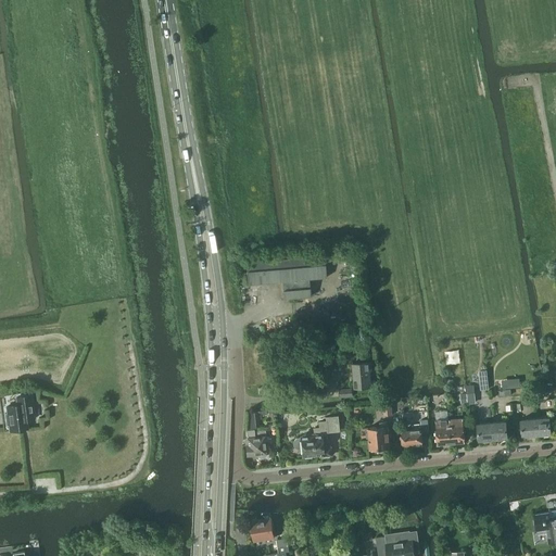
[(321,256),(292,258),(295,298),(308,297),(307,279),(321,278),(325,278),(323,255),(321,256)]
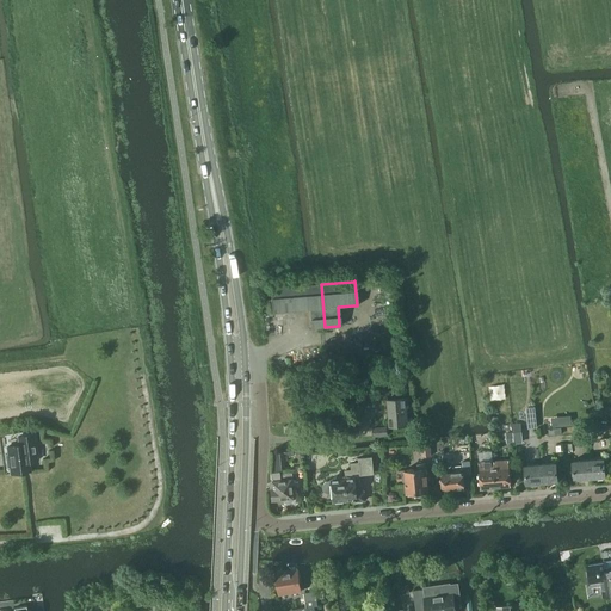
[(325,327),(321,284),(269,289),(271,313),(308,309),(310,328),(325,327)]
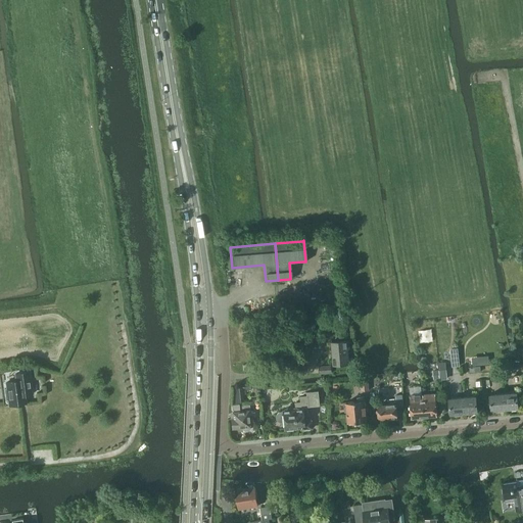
[(349,365),(348,349),(350,349),(349,340),(331,342),(333,366),(349,365)]
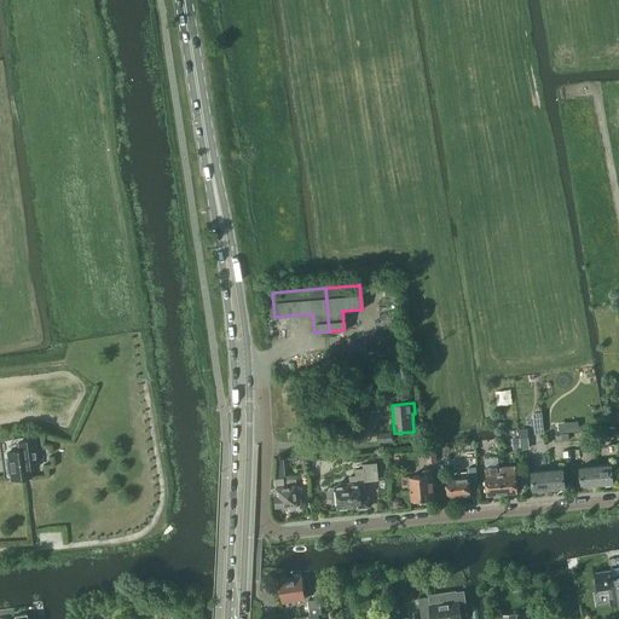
[(18,443),(18,445),(18,451),(6,452),(7,460),(5,460),(6,474),(10,474),(11,481),(30,478),(29,468),(38,468),(33,440),(18,443)]
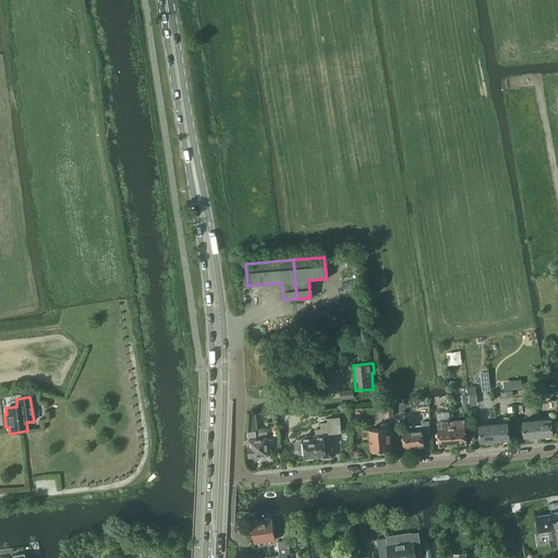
[(438,422),(437,422),(439,446),(446,446),(447,446),(449,447),(450,446),(451,445),(453,445),(451,421),(450,421),(449,412),(437,413),(438,422)]
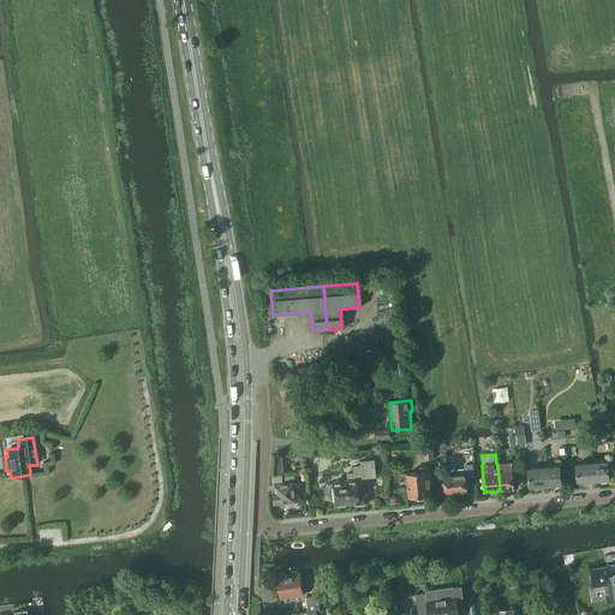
[(324,489),(324,491),(324,494),(327,495),(329,496),(330,496),(334,496),(334,505),(335,505),(335,506),(345,505),(345,503),(354,502),(354,505),(356,505),(366,503),(365,495),(356,495),(354,478),(375,477),(372,460),(360,461),(360,466),(353,466),(353,473),(347,473),(347,479),(335,481),(335,483),(332,483),(333,484),(329,484),(328,485),(326,487),(324,489)]
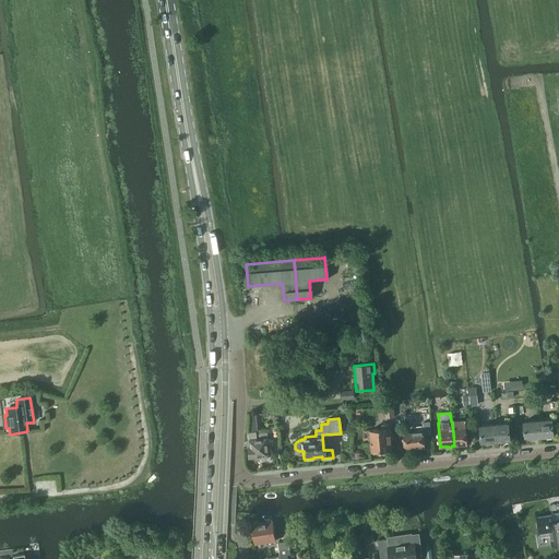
[(552,419),(538,420),(539,438),(554,437),(552,419)]
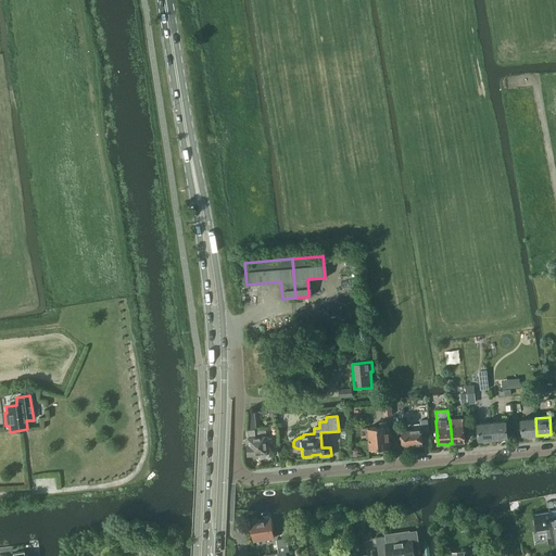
[(457,419),(450,419),(452,443),(453,443),(454,444),(456,444),(457,443),(458,443),(465,442),(463,418),(457,419)]
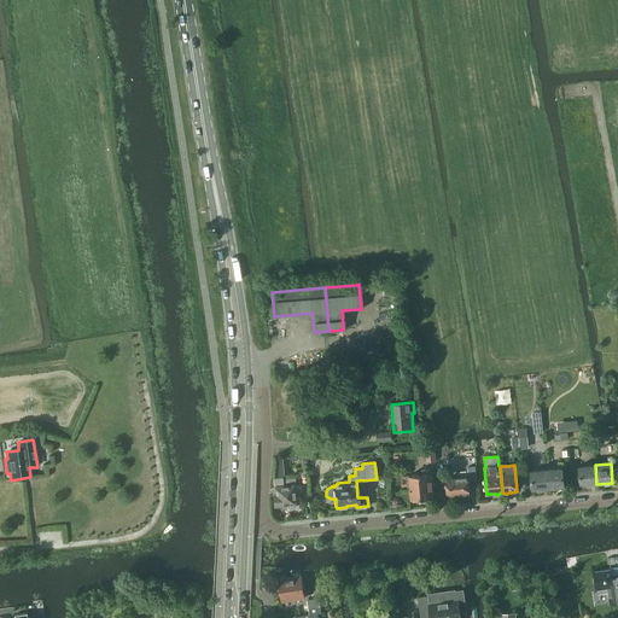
[(596,484),(595,465),(579,466),(581,485),(596,484)]
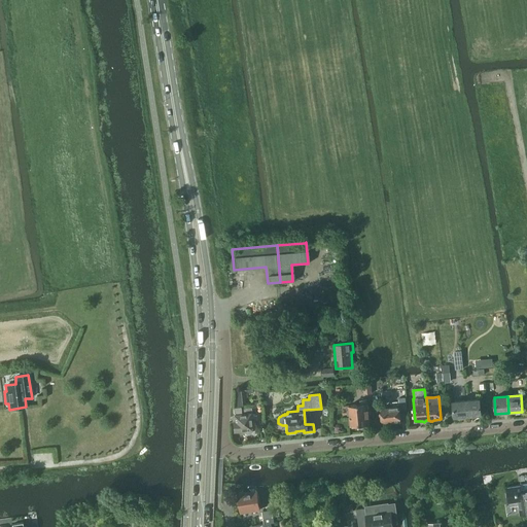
[(399,408),(381,409),(382,423),(391,422),(392,424),(400,423),(399,413),(407,412),(406,397),(398,398),(399,408)]
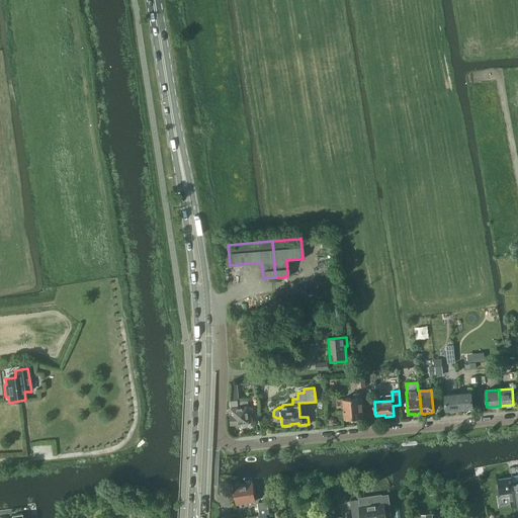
[(352,419),(363,418),(361,397),(360,393),(354,394),(354,398),(343,399),(345,419),(346,419),(346,421),(352,420),(352,419)]
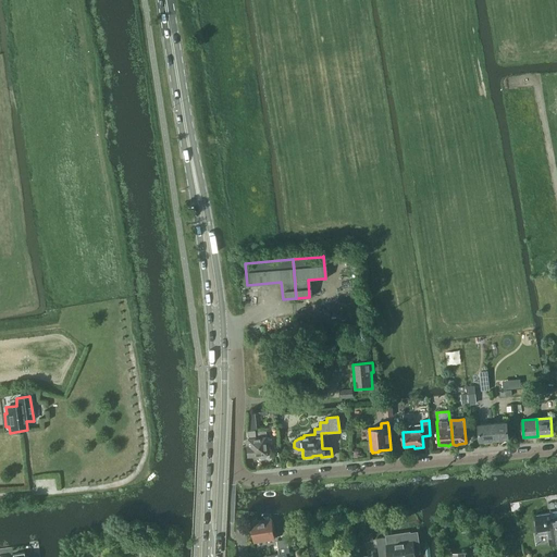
[(507,422),(493,423),(494,441),(508,440),(507,422)]
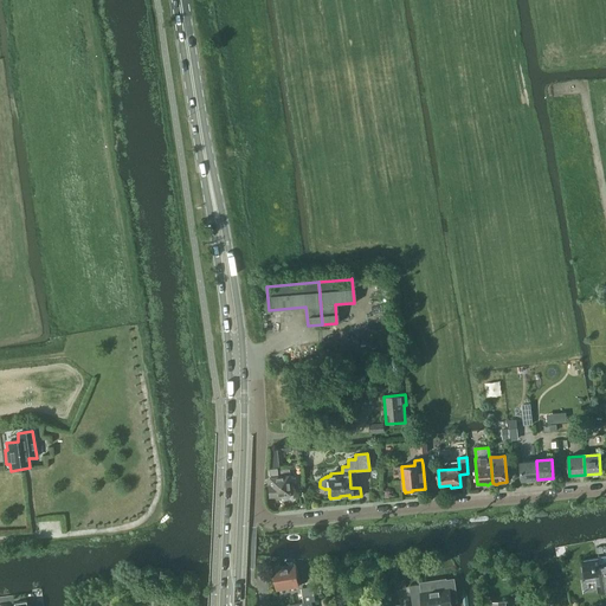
[(537,479),(536,461),(521,462),(522,481),(537,479)]
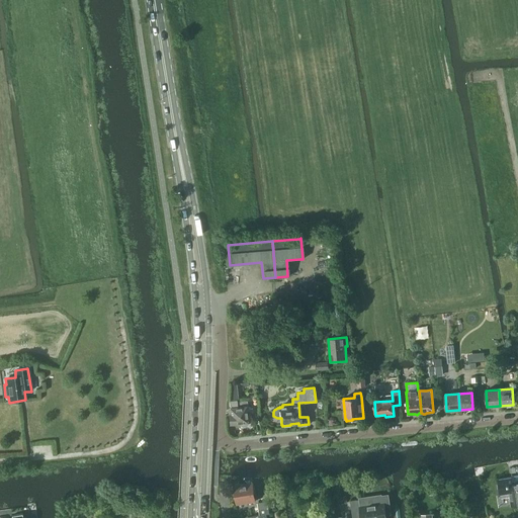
[(229,401),(231,415),(228,415),(230,424),(239,423),(240,425),(242,426),(246,426),(248,424),(248,422),(250,422),(248,407),(247,407),(246,401),(236,402),(236,401),(229,401)]
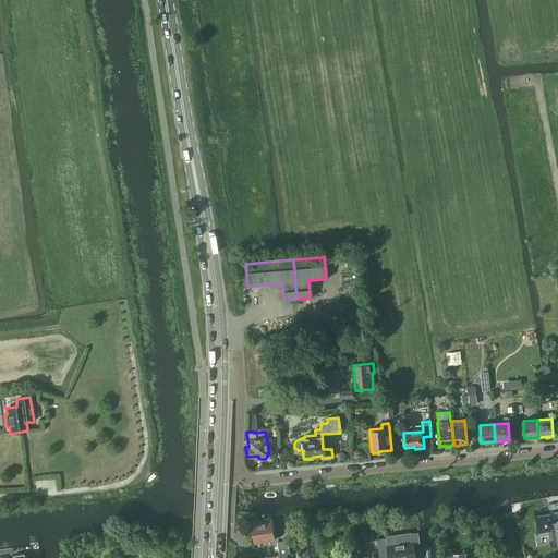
[(552,513),(536,516),(538,532),(548,531),(550,545),(557,544),(557,512),(552,513)]
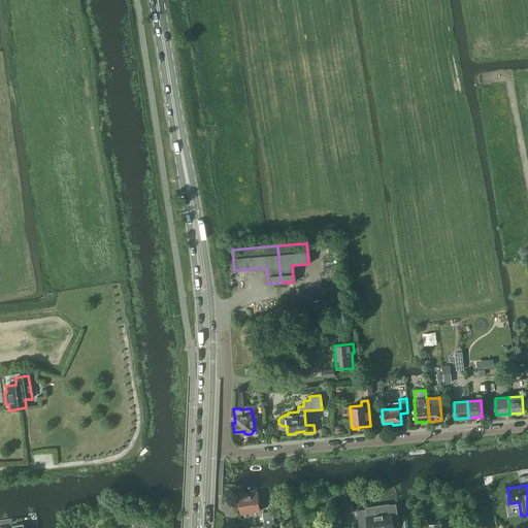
[(239,496),(241,515),(260,512),(257,493),(239,496)]
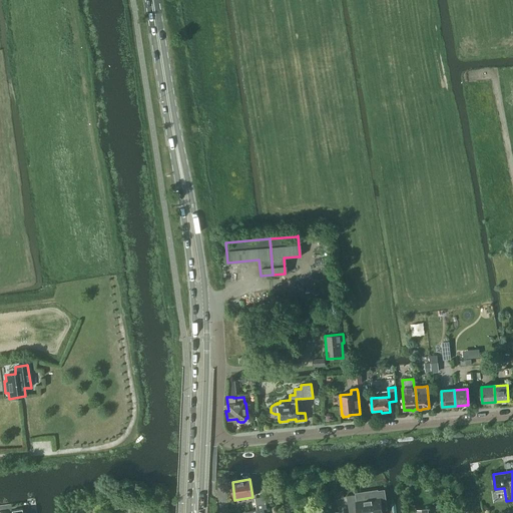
[(356,495),(347,497),(349,512),(349,509),(357,508),(358,512),(382,512),(382,511),(381,505),(386,504),(384,491),(370,493),(371,500),(357,502),(356,495)]
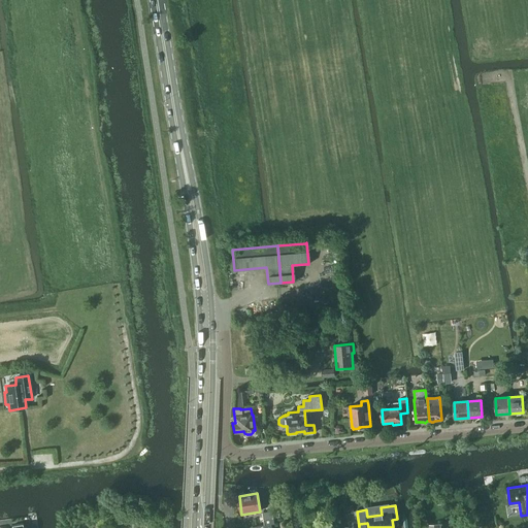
[(272,512),(263,513),(264,519),(273,517),(273,518),(279,517),(278,509),(272,509),(272,512)]
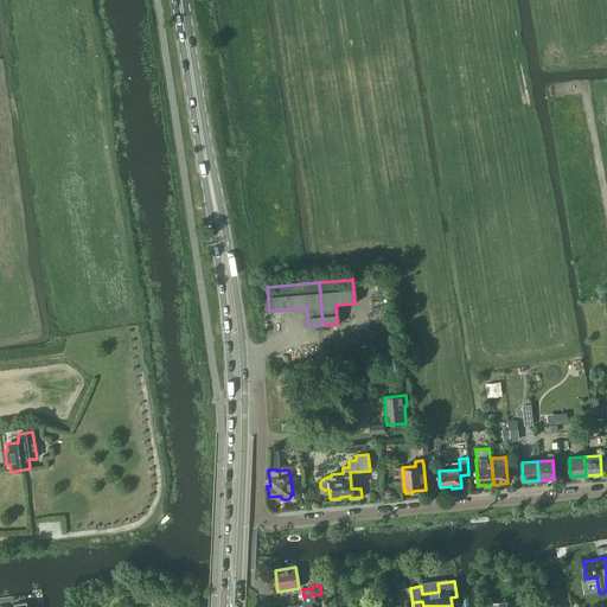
[(291,606),(312,606),(312,602),(315,602),(314,595),(314,594),(304,596),(304,602),(304,604),(291,606)]
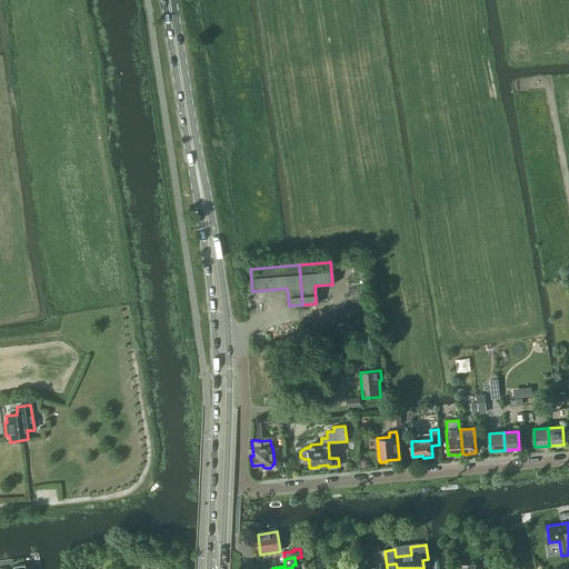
All buildings are outlined.
